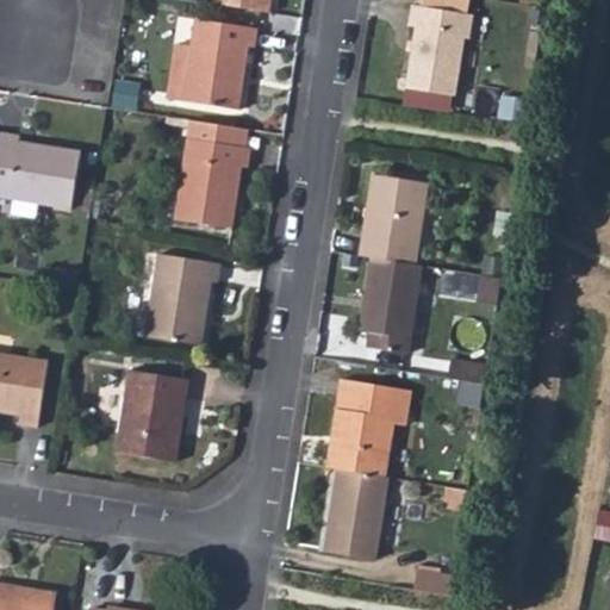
[(205,0),(269,10),(269,0),(205,0)]
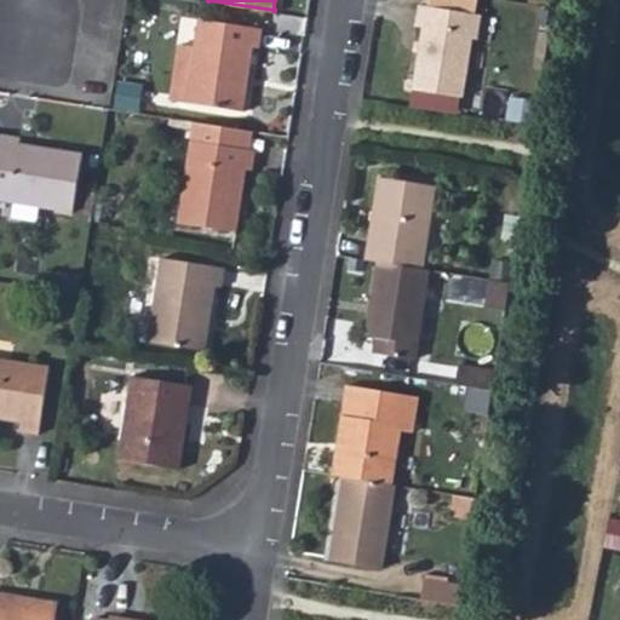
[(478,0),(418,0),(415,22),(424,23),(414,82),(466,91),(474,29),(480,32),(483,15),(476,12),(478,0)]
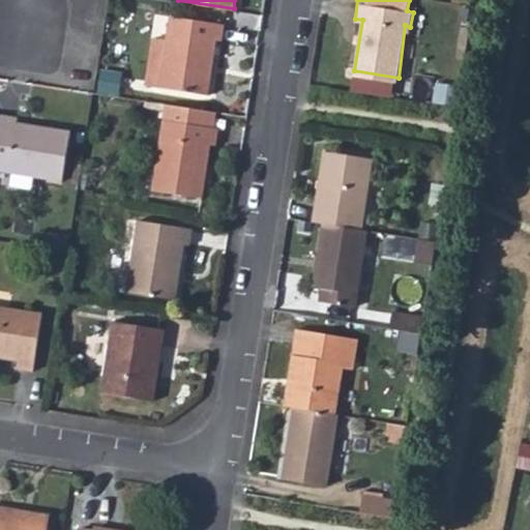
[(158,87),(169,17),(153,16),(142,85),(158,87)]
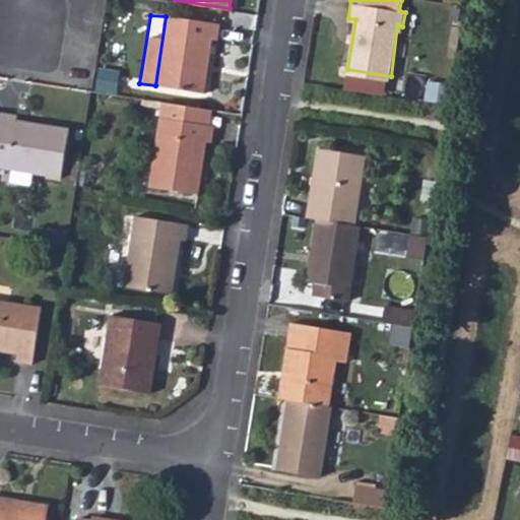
[(219,24),(166,16),(155,85),(201,92),(209,45),(217,45),(219,24)]
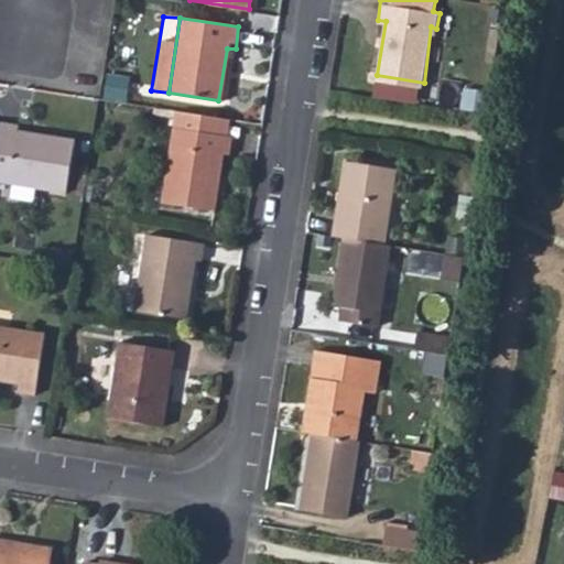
[(226,118),(173,110),(160,199),(214,207),(224,150),(229,152),(231,133),(226,133),(226,118)]
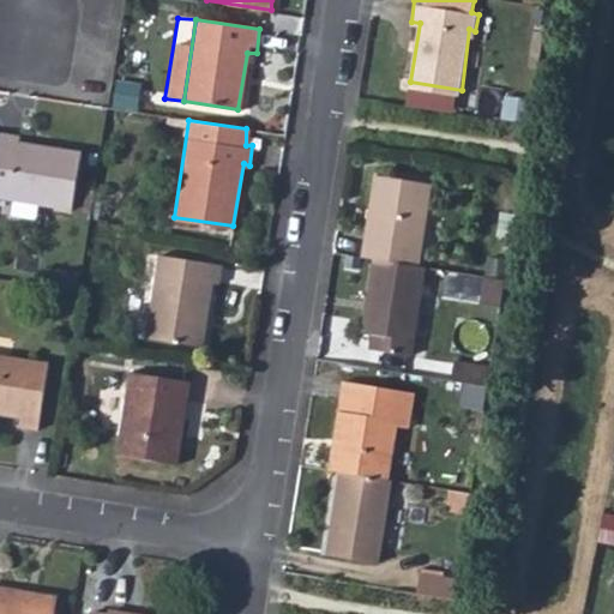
[(18,137),(0,134),(0,202),(71,212),(79,154),(18,144),(18,137)]
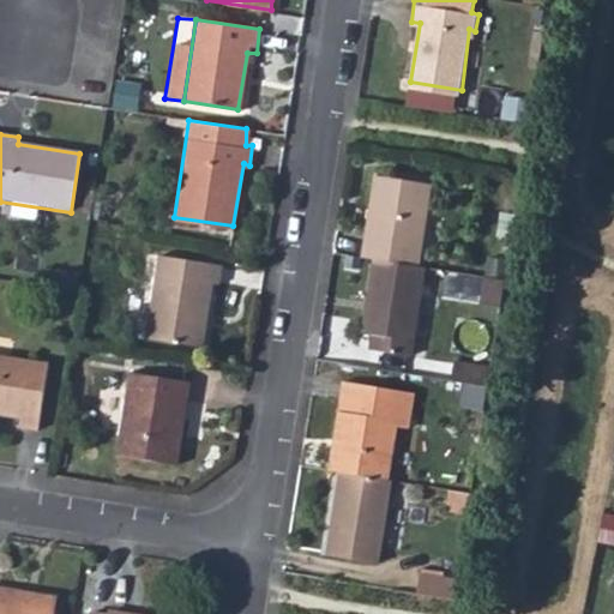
[(378,173),(365,257),(375,259),(420,266),(433,182),(378,173)]
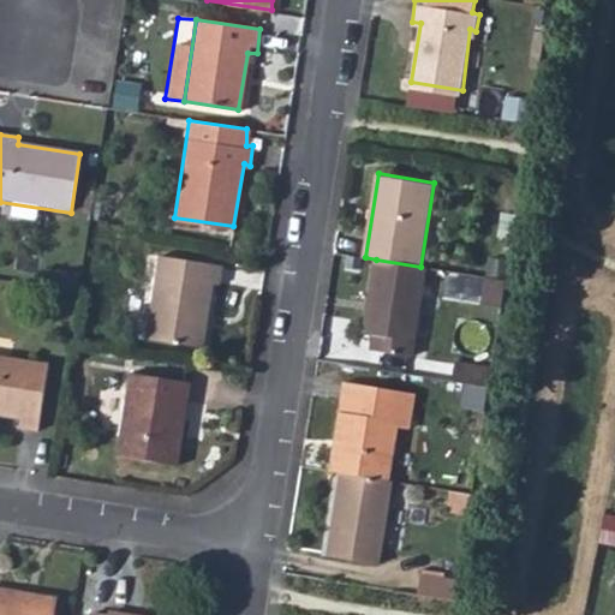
[(225,266),(160,256),(145,339),(203,347),(213,287),(221,288),(225,266)]
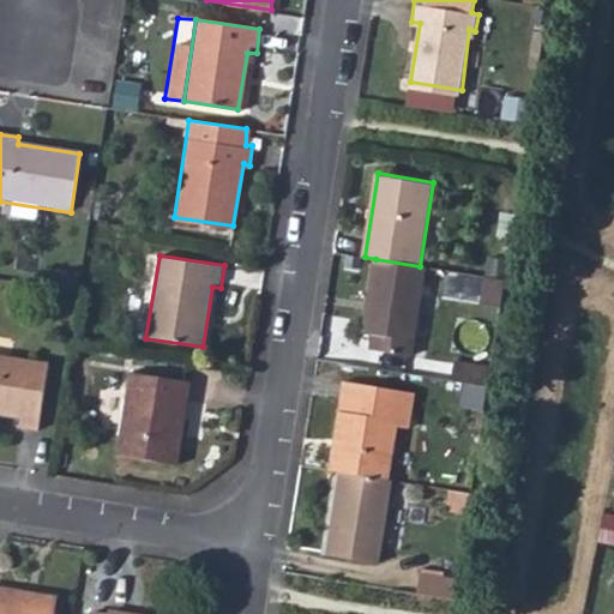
[(420,266),(375,259),(366,331),(379,335),(377,349),(411,355),(421,300),(426,268),(420,266)]
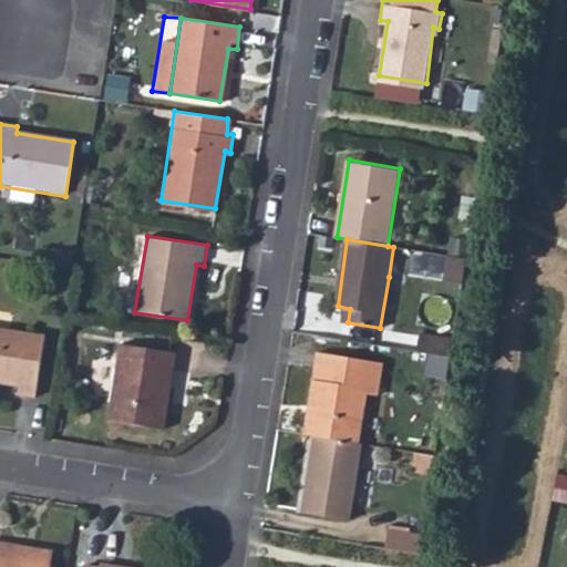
[(464,282),(468,259),(452,257),(449,281),(464,282)]
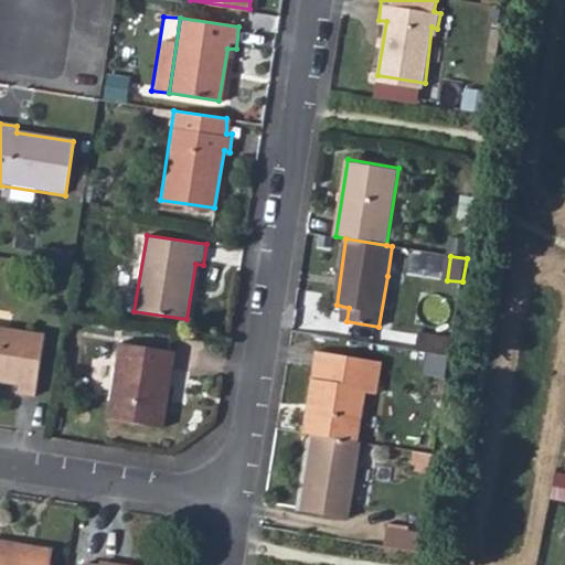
[(43,329),(0,322),(0,377),(19,382),(18,388),(33,390),(43,329)]
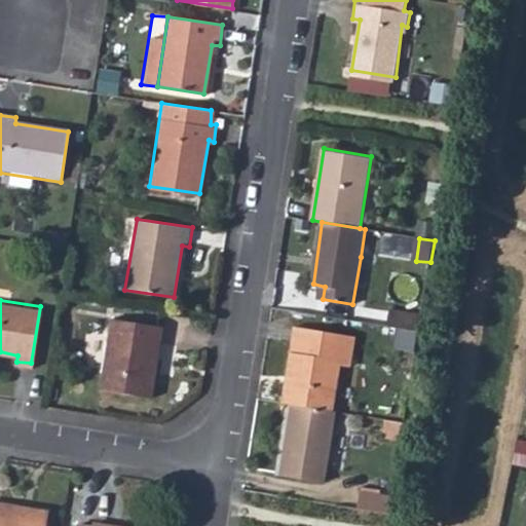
[(376,304),(373,322),(391,325),(392,307),(376,304)]
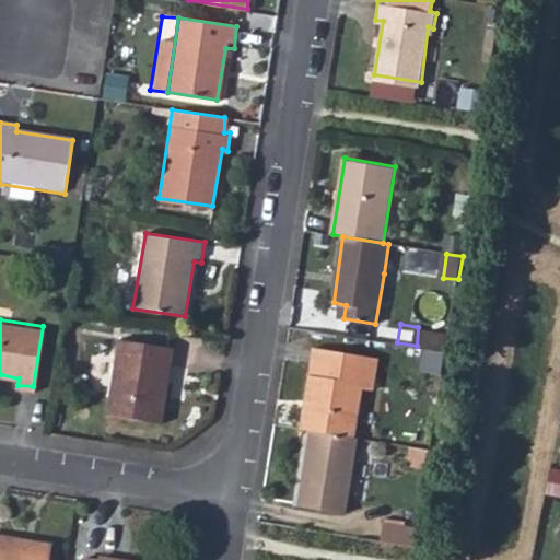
[(448,351),(452,331),(418,327),(417,346),(448,351)]
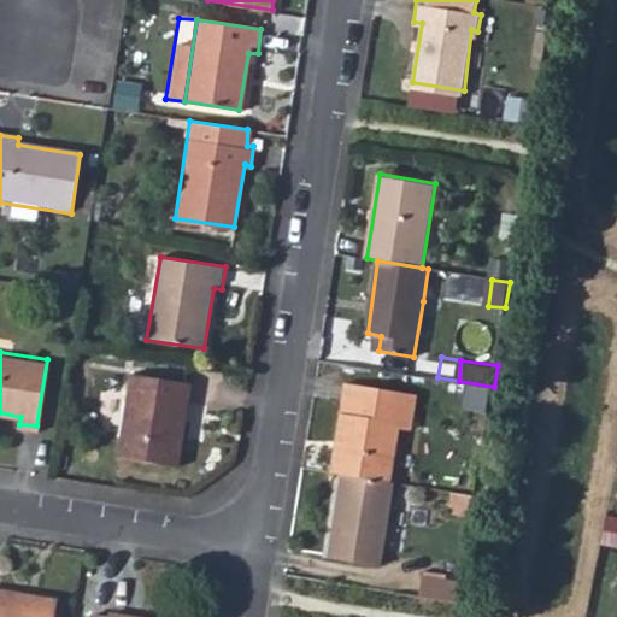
[(191,385),(130,375),(117,459),(178,469),(191,385)]
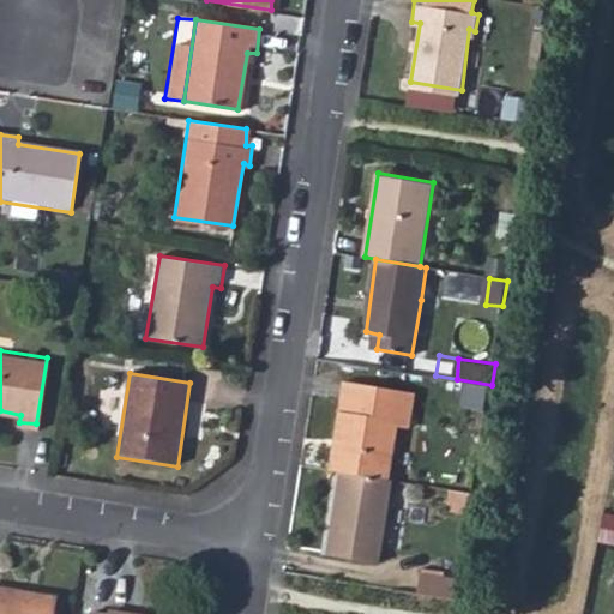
[(342,439),(336,470),(343,471),(391,479),(404,390),(347,379),(336,438),(342,439)]
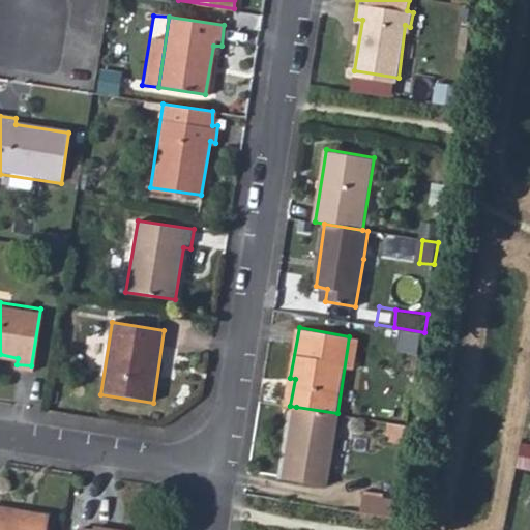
[(337,413),(296,407),(284,479),(328,486),(341,413),(337,413)]
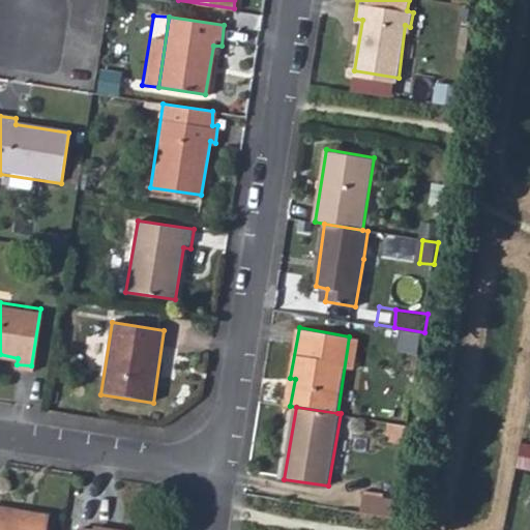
[(366,489),(363,506),(396,511),(400,493),(366,489)]
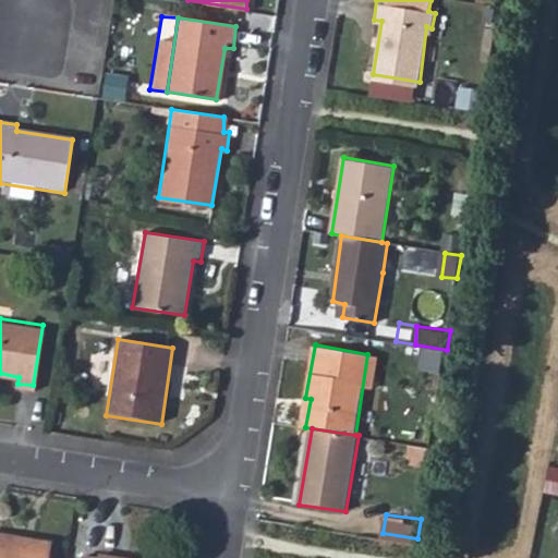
[(0,557),(47,557),(51,538),(0,531),(0,557)]
